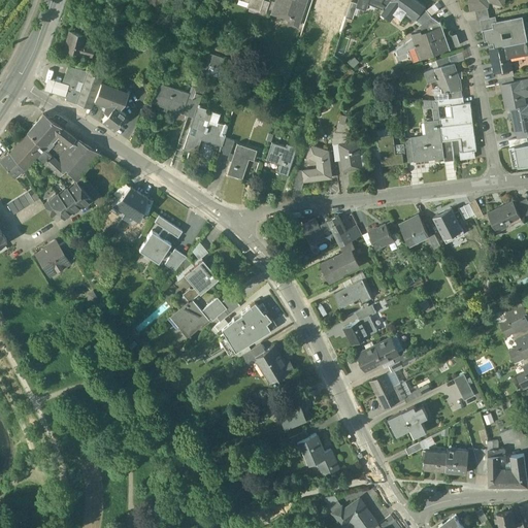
[(242,0),(249,2),(246,7),(250,7),(249,10),(258,13),(259,10),(260,11),(263,0),(242,0)]
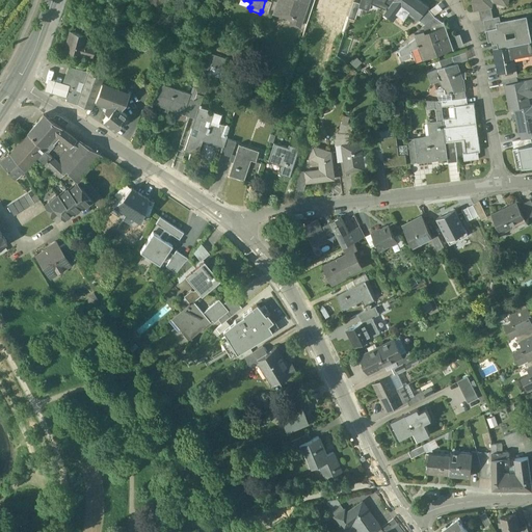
[(271,1),(266,0),(265,0),(262,11),(261,10),(260,14),(266,16),(268,11),(271,1)]
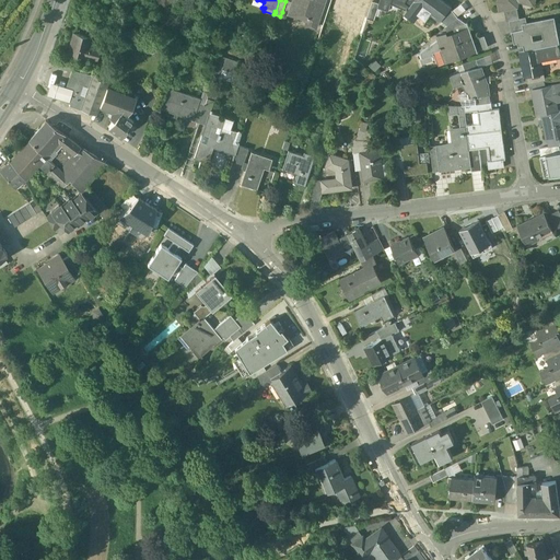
[(292,2),(286,0),(286,1),(282,12),(288,13),(292,3),(292,2)]
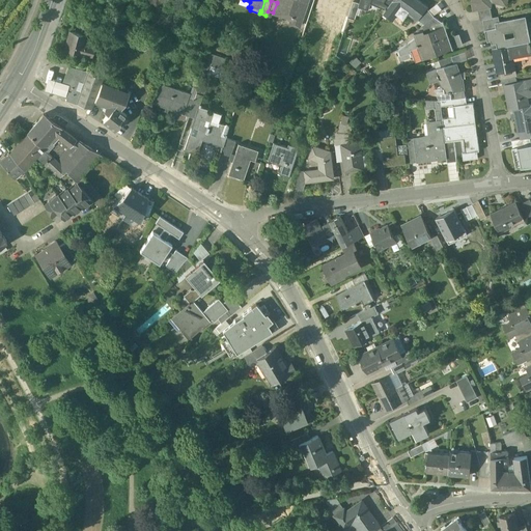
[(277,0),(277,2),(277,3),(273,12),(291,19),(289,23),(299,26),(300,25),(301,25),(303,18),(302,18),(307,0),(277,0)]
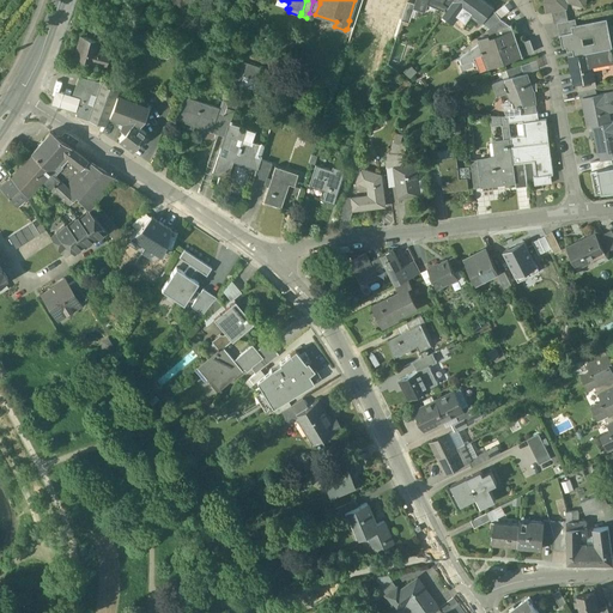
[(416,0),(414,5),(414,7),(426,11),(429,0),(436,0),(444,2),(445,0),(416,0)]
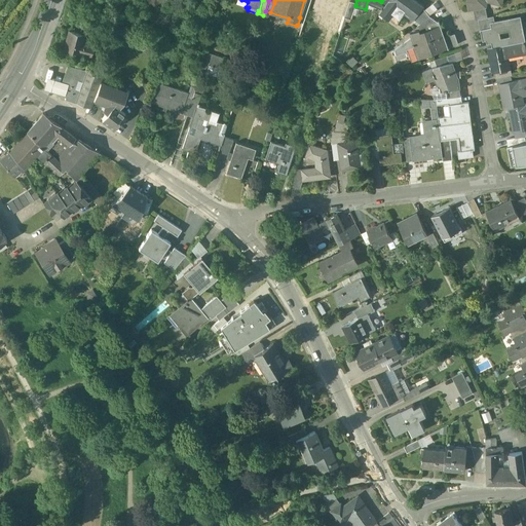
[(423,7),(413,0),(389,0),(385,5),(380,13),(388,21),(398,7),(414,20),(423,7)]
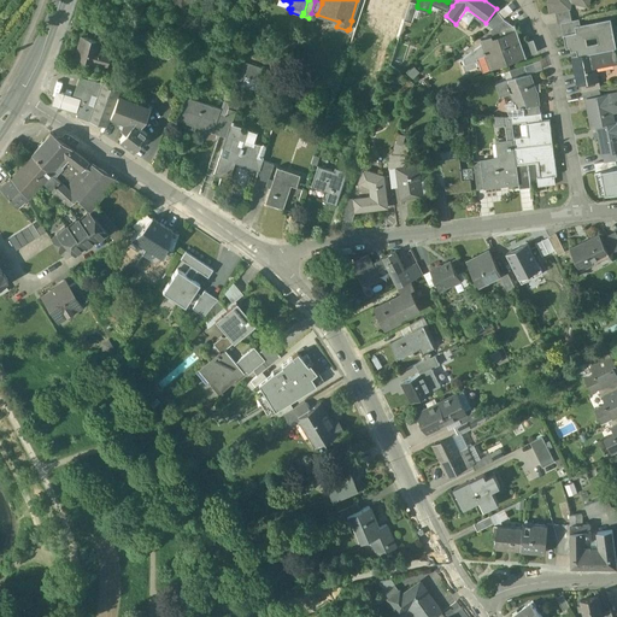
[(588,0),(548,0),(551,11),(556,10),(569,9),(571,0),(587,5),(588,0)]
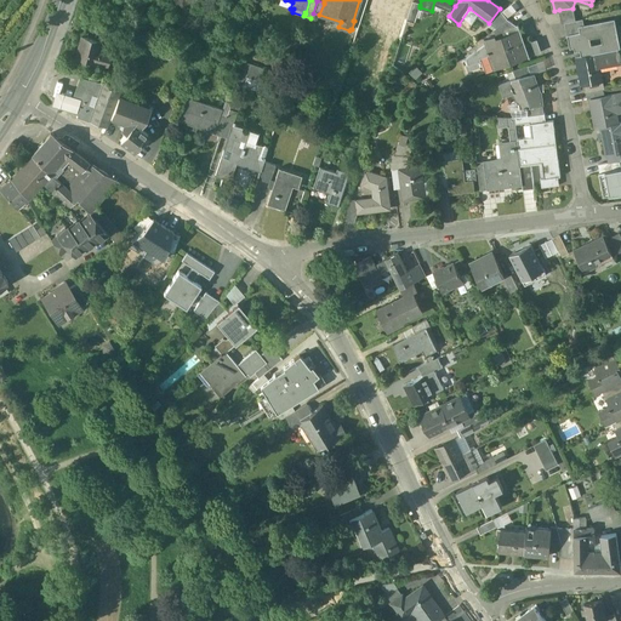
[(408,20),(408,21),(415,23),(420,7),(420,5),(414,3),(408,20)]
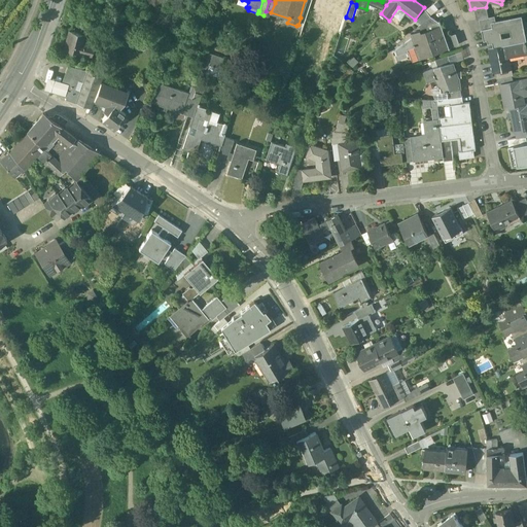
[(424,7),(415,20),(421,24),(430,16),(424,7)]
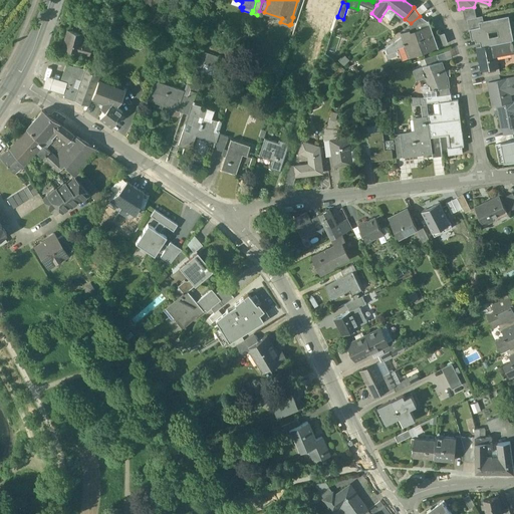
[(474,7),(463,8),(465,19),(477,17),(474,7)]
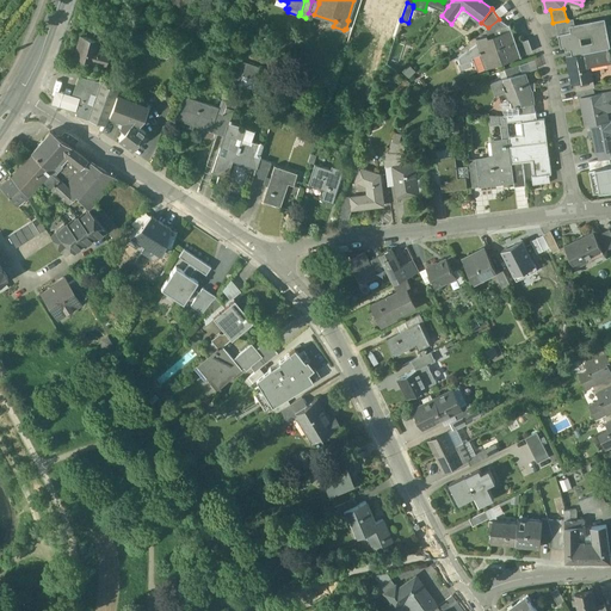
[(323,23),(313,19),(307,39),(318,42),(323,23)]
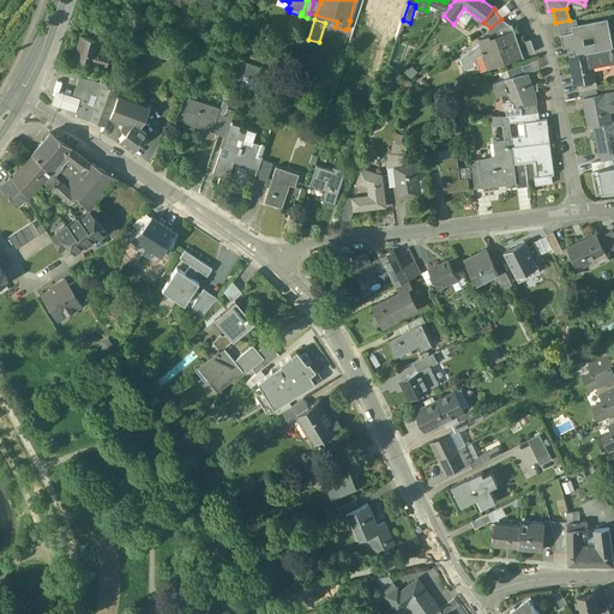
[(510,25),(501,19),(491,28),(493,37),(512,30),(510,25)]
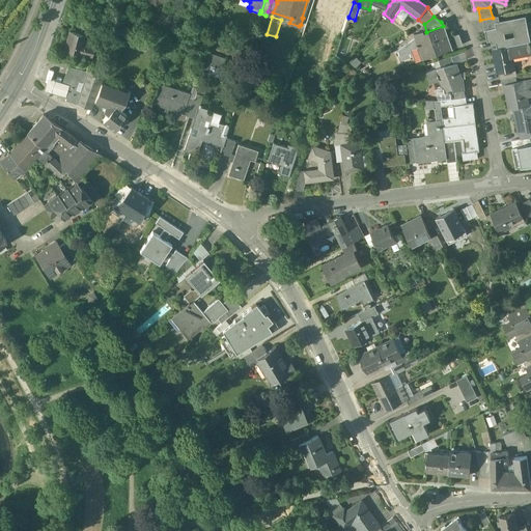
[(499,17),(483,20),(485,31),(486,31),(487,31),(486,30),(497,28),(497,24),(500,23),(499,17)]
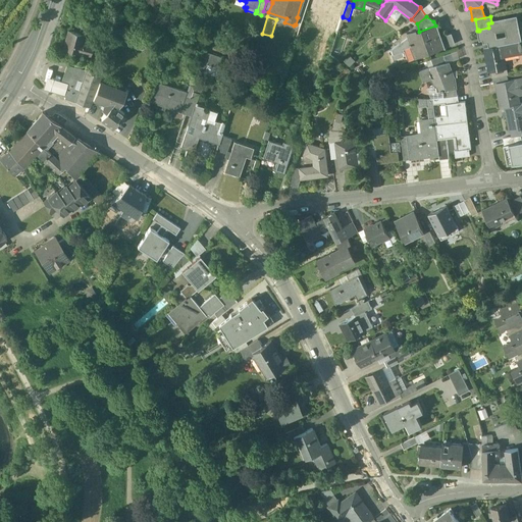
[(488,41),(490,47),(520,42),(521,41),(516,17),(491,22),(488,23),(488,28),(478,30),(479,31),(478,31),(480,40),(484,39),(484,42),(488,41)]
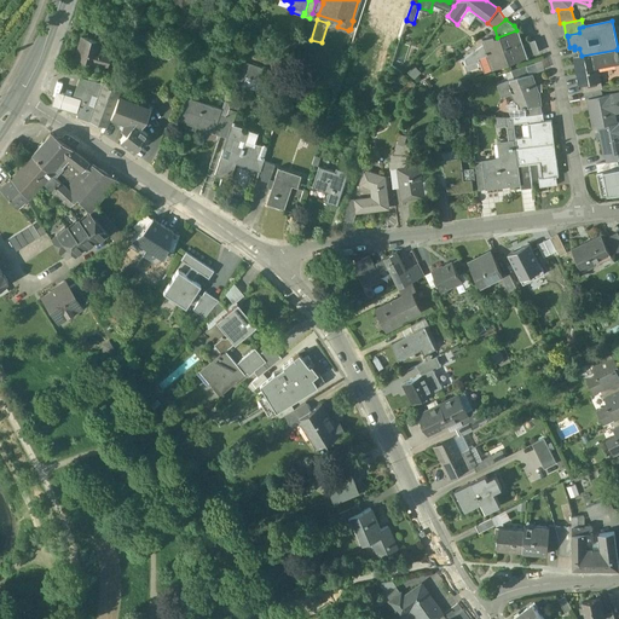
[(497,38),(495,39),(493,35),(482,39),(486,51),(485,52),(486,53),(487,53),(492,69),(526,58),(516,30),(497,38)]
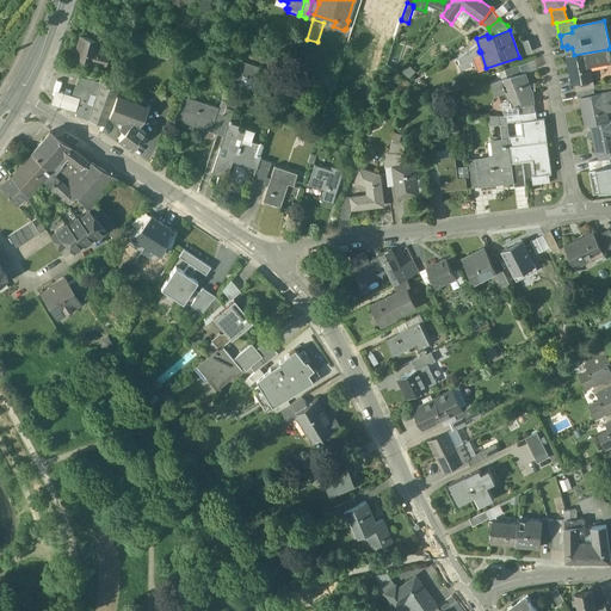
[(98,39),(80,35),(74,57),(106,65),(110,53),(96,50),(98,39)]
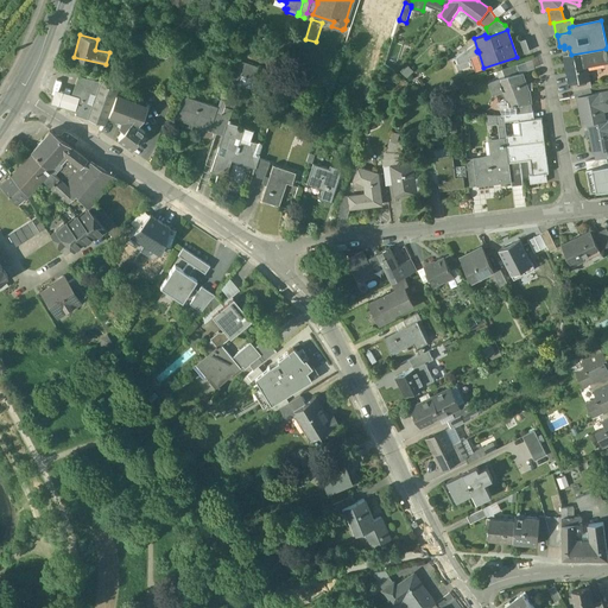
[(403,45),(392,43),(386,61),(397,63),(403,45)]
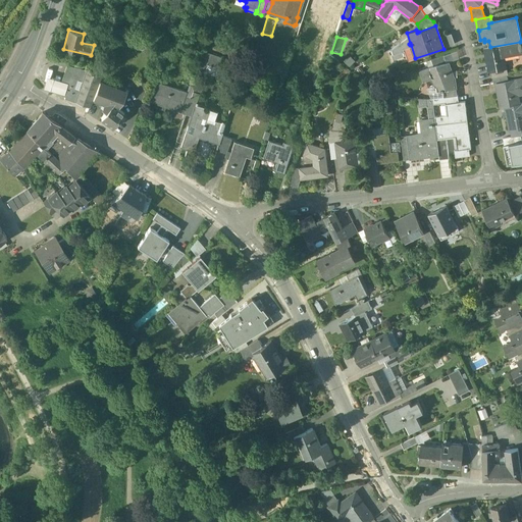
[(490,47),(483,49),(487,72),(491,71),(507,68),(505,57),(521,53),(521,50),(520,42),(490,47)]
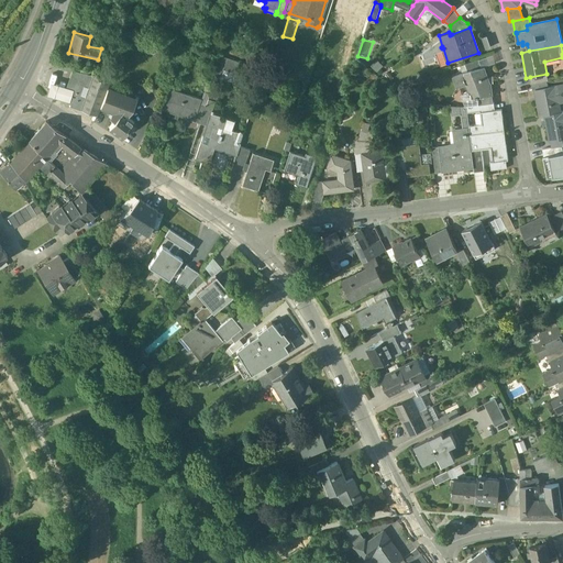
[(240,63),(222,57),(216,77),(232,83),(240,63)]
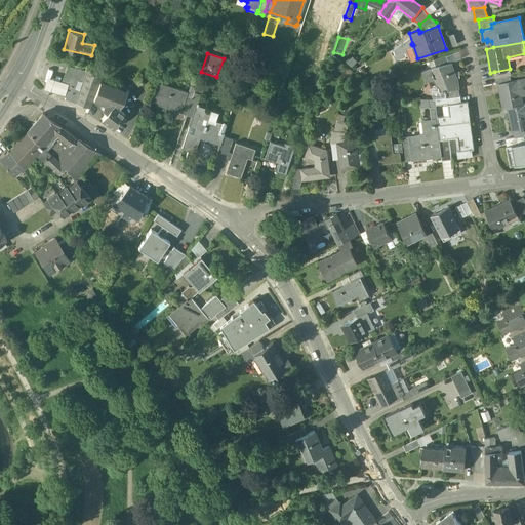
[(446,55),(434,59),(436,67),(440,66),(440,65),(449,63),(446,55)]
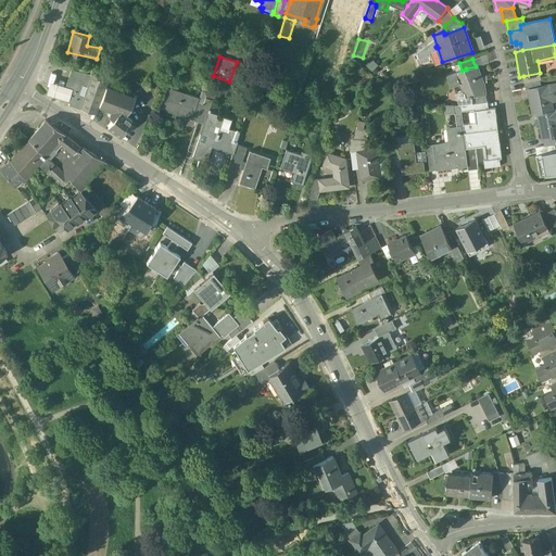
[(93,68),(75,63),(73,70),(91,75),(93,68)]
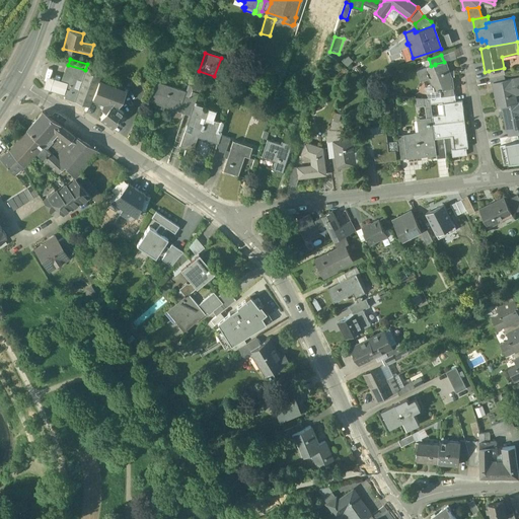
[(435,64),(435,65),(431,66),(427,67),(419,70),(422,80),(431,76),(435,90),(439,89),(440,90),(441,90),(442,96),(455,94),(452,76),(452,77),(446,62),(444,62),(435,64)]
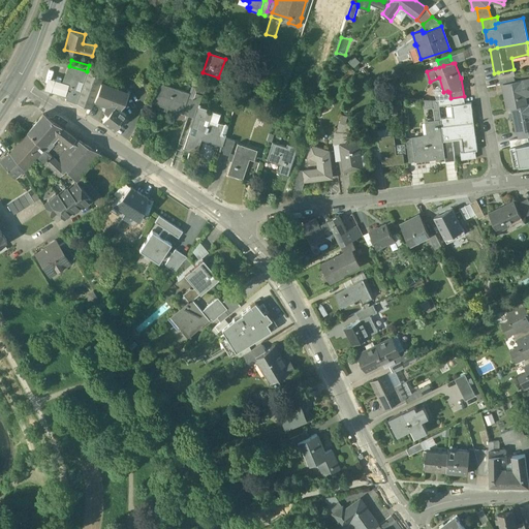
[(106,69),(89,65),(87,71),(84,82),(75,103),(92,109),(95,100),(101,83),(106,69)]
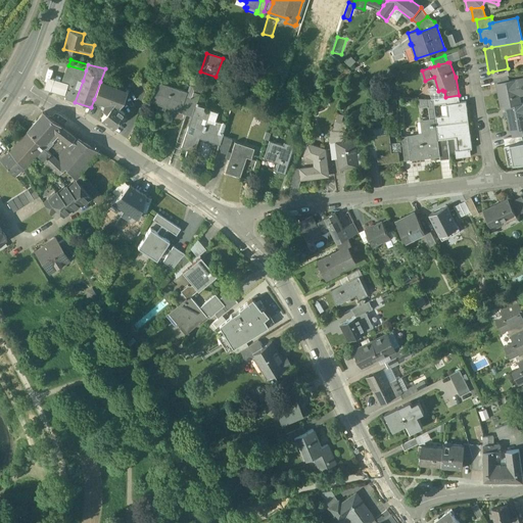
[(86,70),(68,65),(64,75),(83,81),(86,70)]
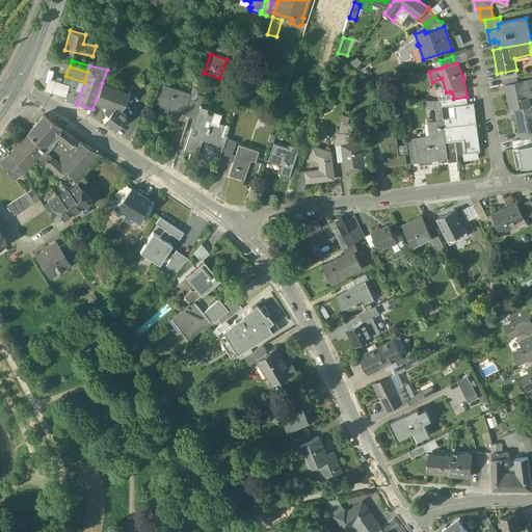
[(516,70),(501,73),(502,79),(516,76),(517,76),(516,70)]
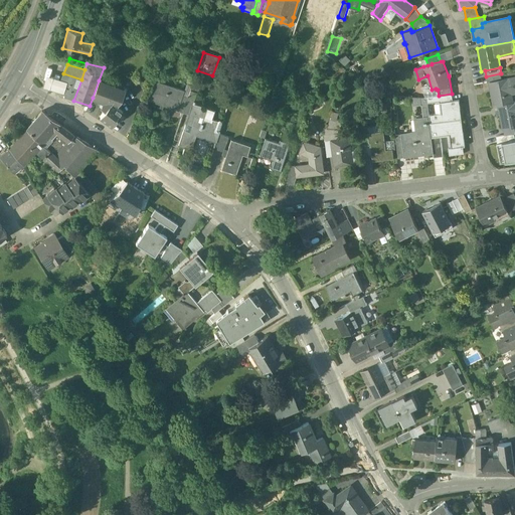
[(81,79),(63,73),(61,79),(58,91),(65,93),(63,97),(73,101),(81,79)]
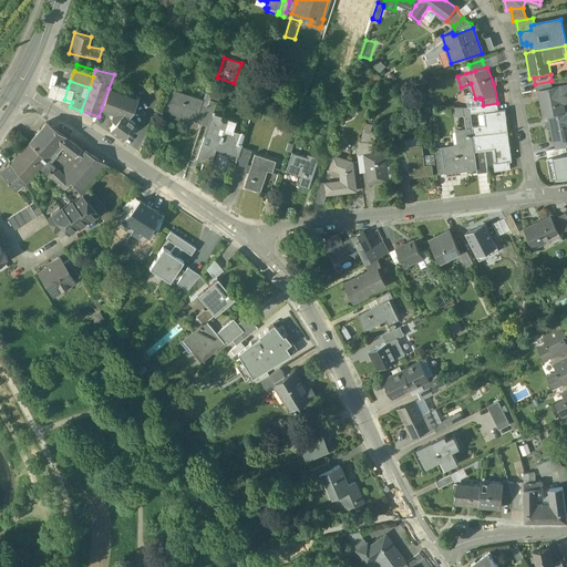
[(550,81),(535,84),(536,91),(539,90),(552,88),(550,81)]
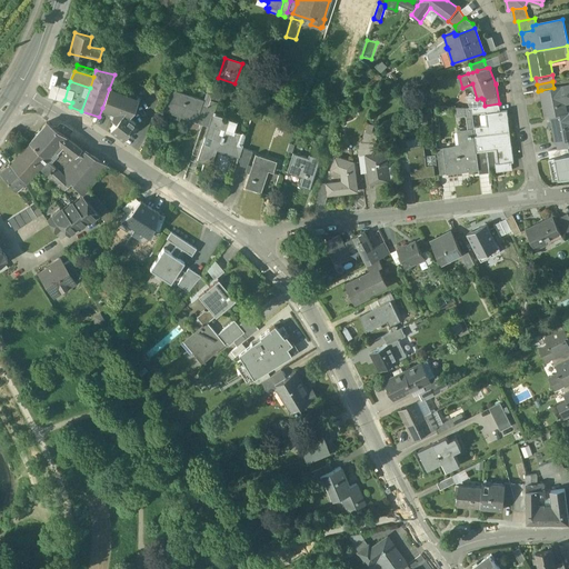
[(48,95),(65,100),(68,88),(51,82),(48,95)]
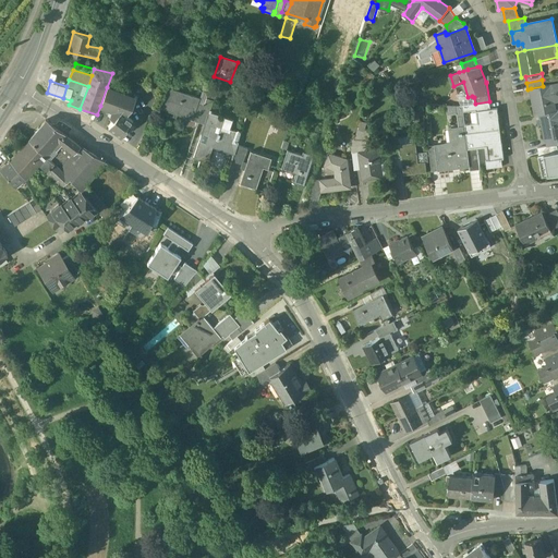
[(557,83),(543,86),(531,88),(535,114),(541,113),(556,110),(553,96),(557,95),(557,83)]
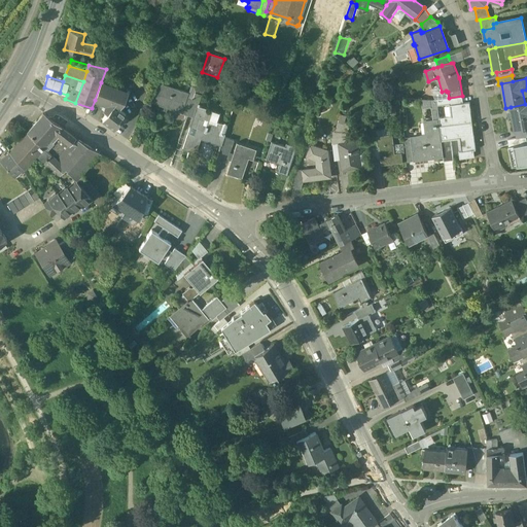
[(101,82),(95,100),(107,105),(104,110),(104,111),(107,113),(114,105),(118,109),(118,108),(125,101),(126,98),(120,97),(124,91),(101,82)]
